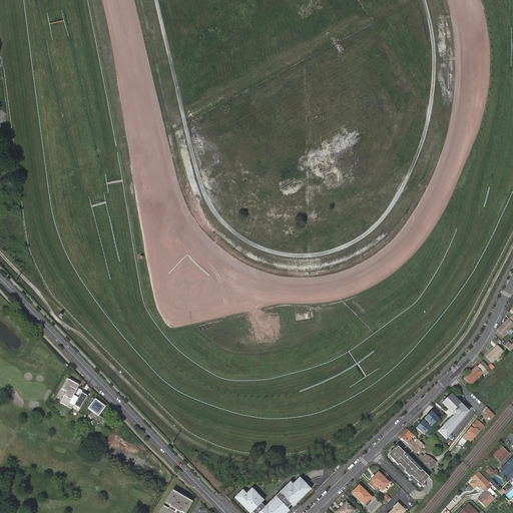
[(503,334),(512,324),(512,323),(508,319),(500,327),(498,329),(498,330),(500,331),(498,333),(501,336),(503,334)]
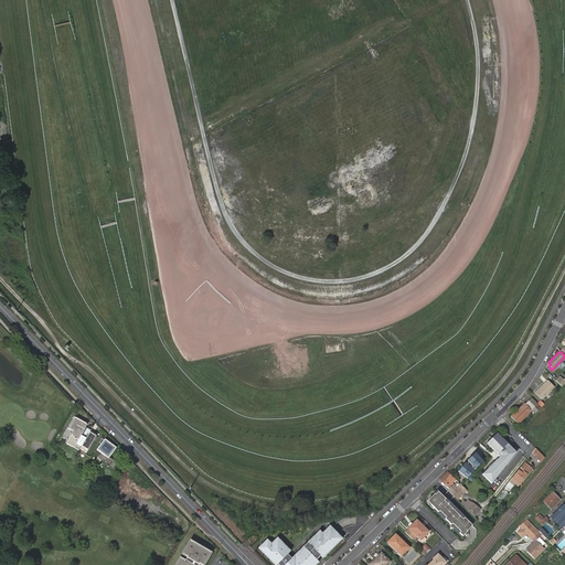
[(561,386),(564,382),(564,379),(560,374),(554,380),(561,386)]
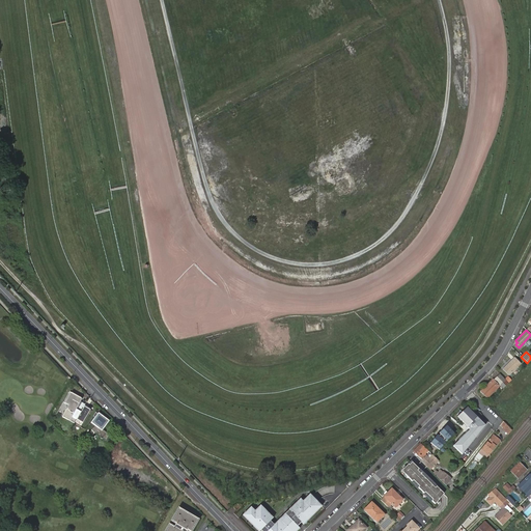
[(520,364),(513,358),(502,369),(508,375),(520,364)]
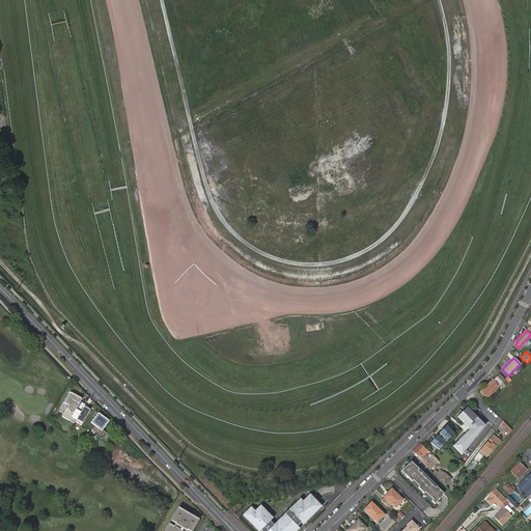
[(501,383),(496,376),(492,381),(480,392),(486,398),(498,387),(498,386),(501,383)]
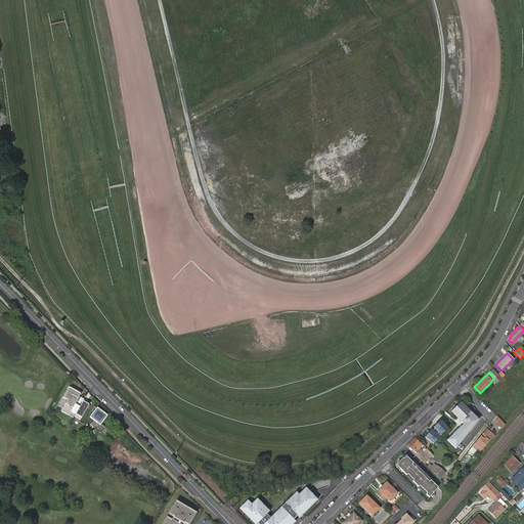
[(69,415),(73,418),(79,406),(75,404),(81,393),(71,387),(69,387),(63,397),(64,397),(68,399),(67,402),(67,403),(62,411),(69,415)]
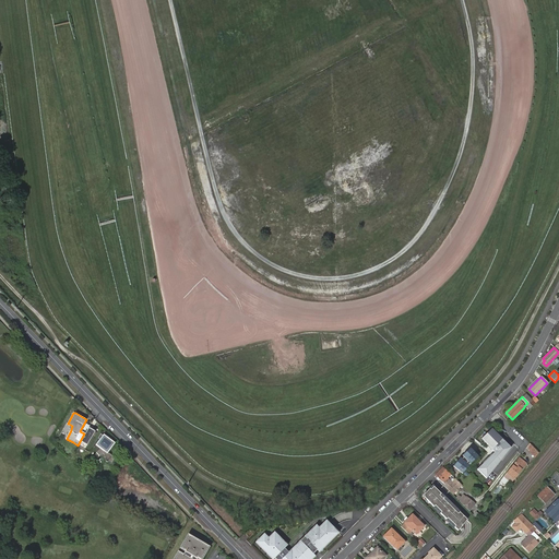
[(87,444),(95,430),(88,427),(81,441),(87,444)]
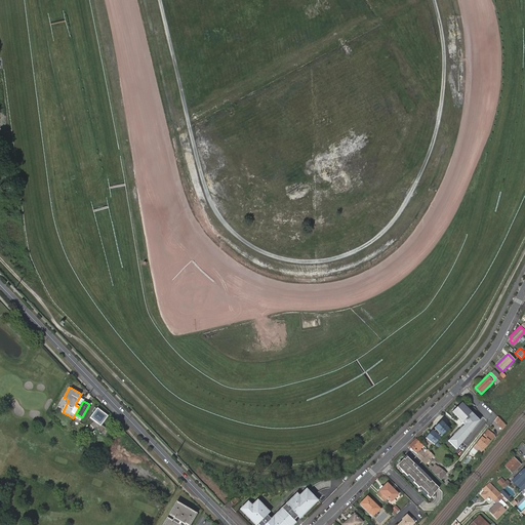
[(478,419),(460,402),(451,412),(463,423),(447,441),(456,449),(478,419)]
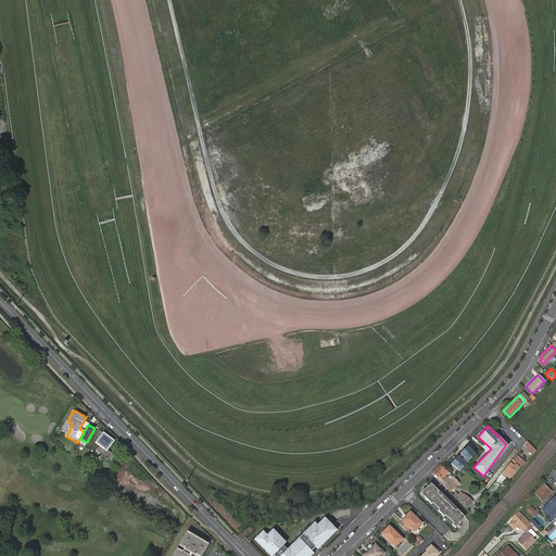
[(100,432),(93,440),(106,450),(113,441),(100,432)]
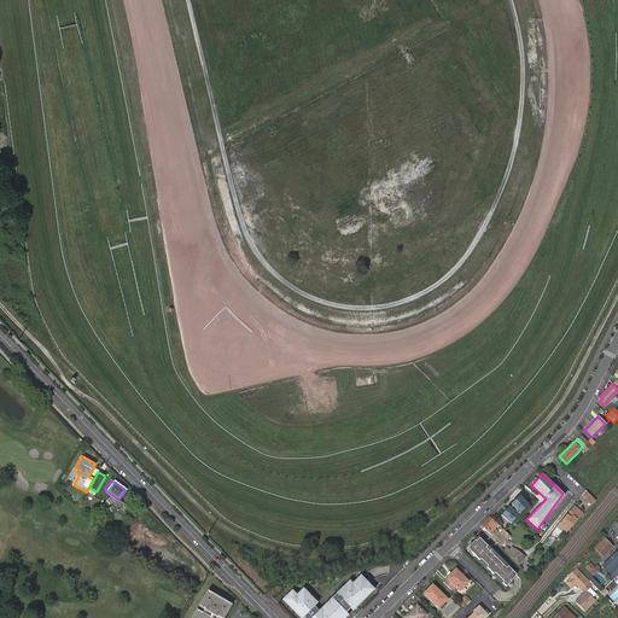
[(528,505),(518,495),(507,506),(500,516),(511,524),(518,514),(528,505)]
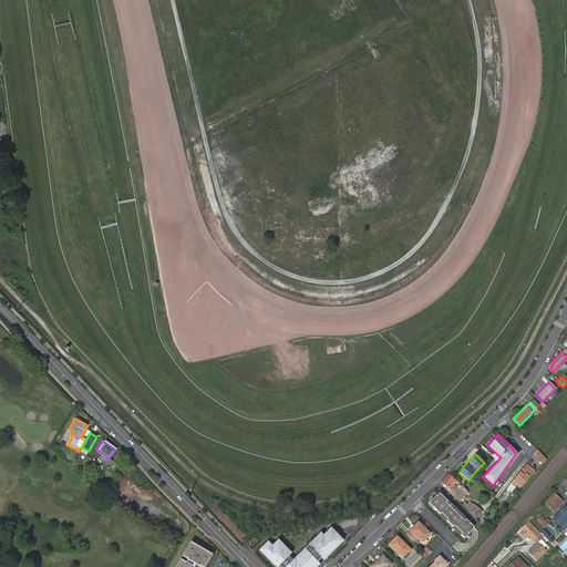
[(525,465),(513,480),(519,485),(532,470),(525,465)]
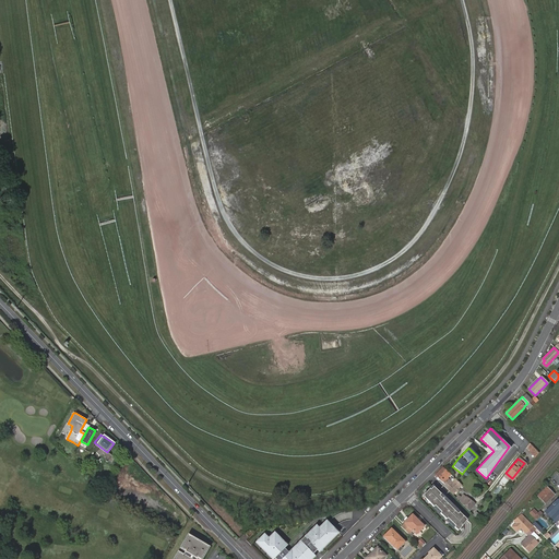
[(442,467),(436,474),(443,483),(442,484),(447,488),(445,488),(452,495),(461,485),(455,479),(454,479),(451,483),(448,480),(448,479),(447,478),(449,476),(447,474),(448,473),(442,467)]
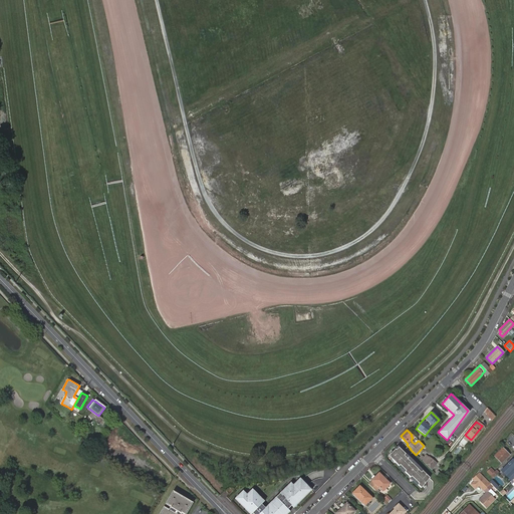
[(395,449),(395,450),(390,455),(390,457),(399,466),(400,465),(406,471),(405,472),(410,478),(411,478),(412,477),(419,484),(418,485),(421,488),(429,478),(422,471),(421,472),(404,456),(405,454),(399,448),(396,450),(395,449)]
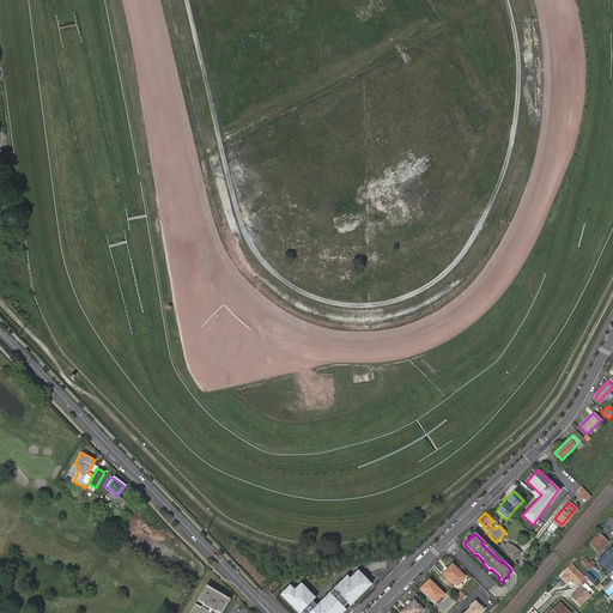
[(606,542),(599,535),(589,545),(596,552),(606,542)]
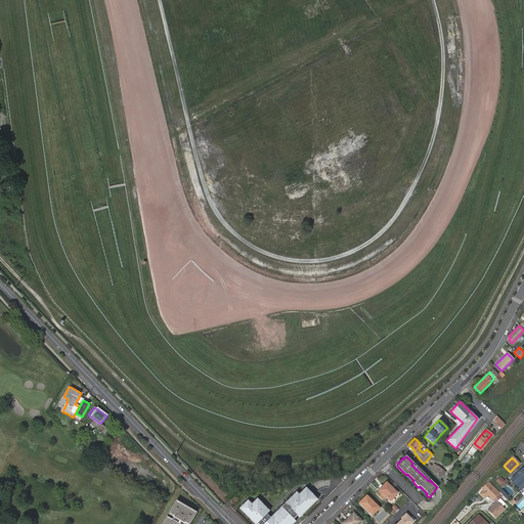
[(430,480),(412,463),(411,465),(429,481),(430,480)]
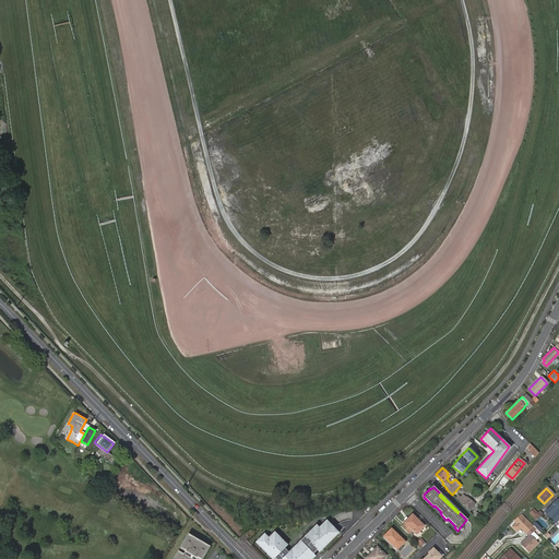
[(467,497),(461,503),(468,511),(475,504),(467,497)]
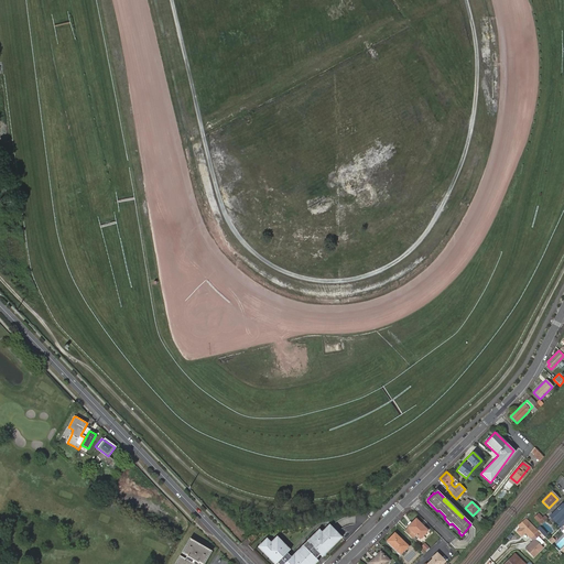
[(563,507),(561,503),(550,514),(562,527),(563,525),(563,507)]
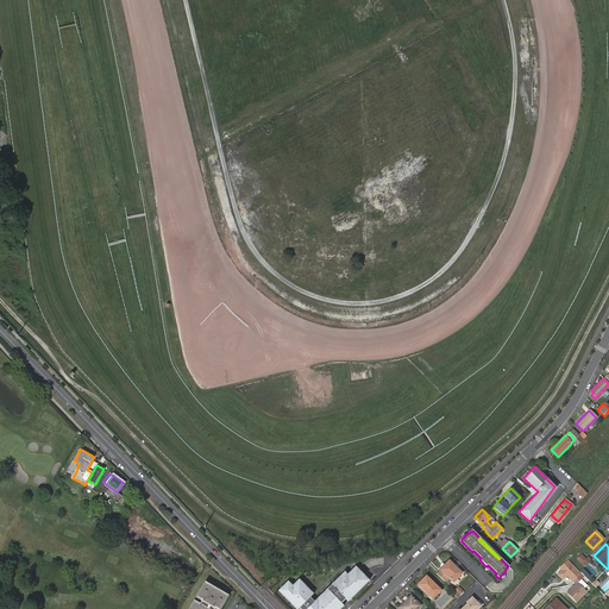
[(584,566),(590,559),(588,557),(584,559),(581,554),(577,558),(584,566)]
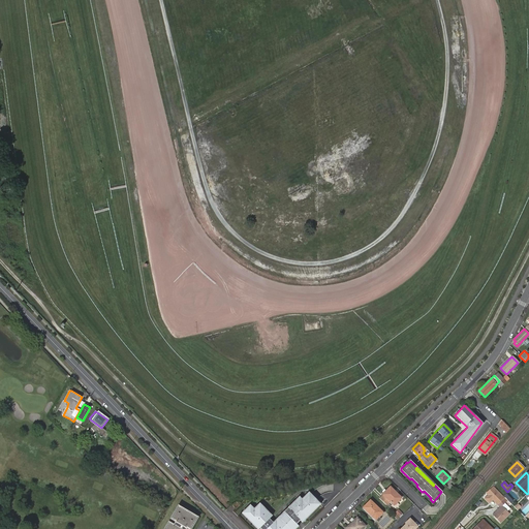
[(379,499),(385,505),(390,501),(393,504),(393,505),(395,507),(399,504),(397,501),(400,497),(390,487),(382,494),(383,495),(379,499)]
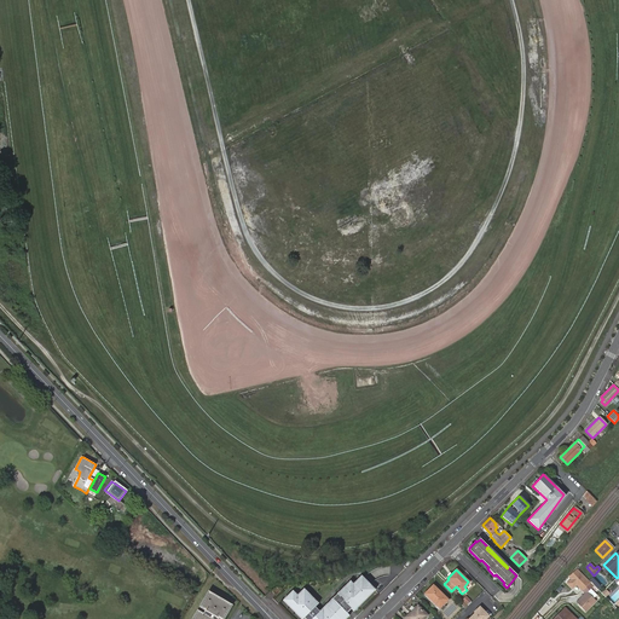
[(588,595),(590,593),(595,589),(576,570),(570,576),(586,594),(588,595)]
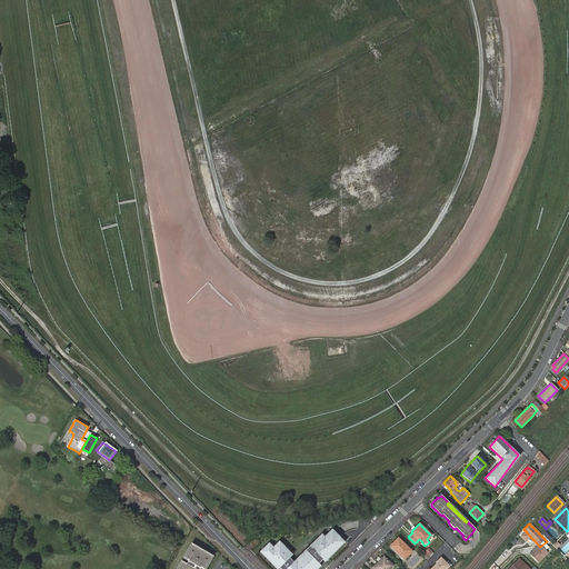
[(316,568),(320,566),(317,563),(321,559),(325,561),(343,542),(331,529),(323,536),(320,533),(292,561),(288,558),(291,555),(278,540),(271,547),(268,542),(258,552),(275,568),(276,568),(278,567),(279,568),(316,568)]
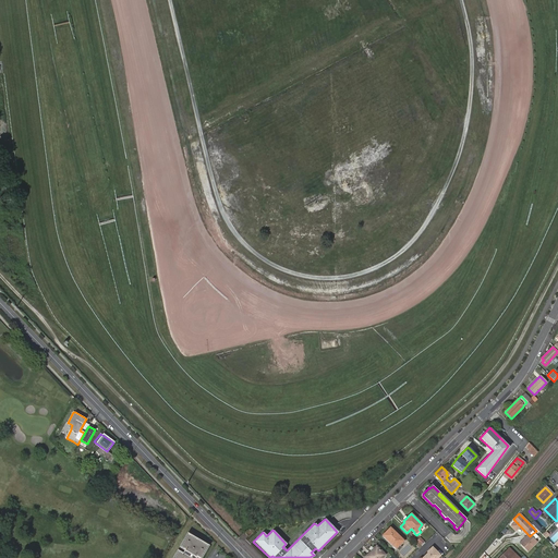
[(403,541),(390,528),(383,535),(396,548),(403,541)]
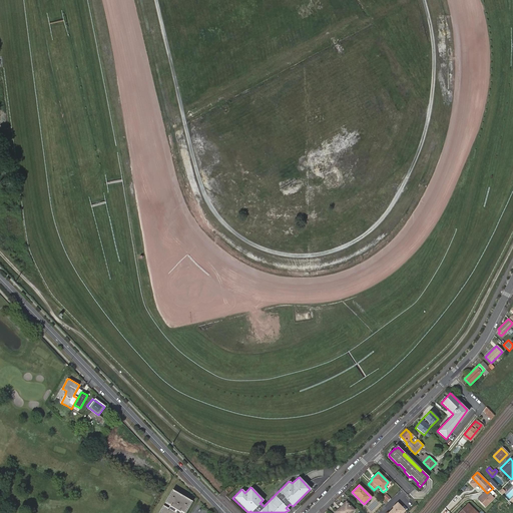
[(170,506),(168,509),(164,507),(163,506),(158,512),(180,512),(181,512),(185,512),(192,502),(174,491),(172,490),(165,503),(166,504),(170,506)]
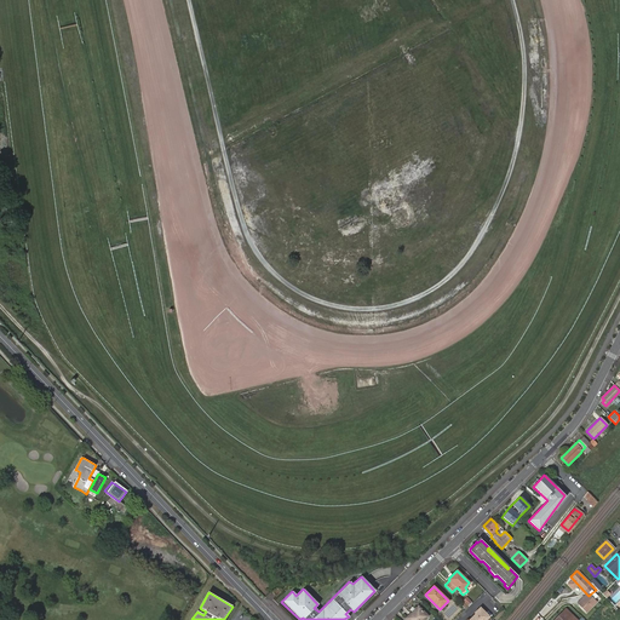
[(595,598),(591,593),(589,596),(587,595),(577,606),(580,608),(583,606),(590,613),(597,604),(593,600),(595,598)]
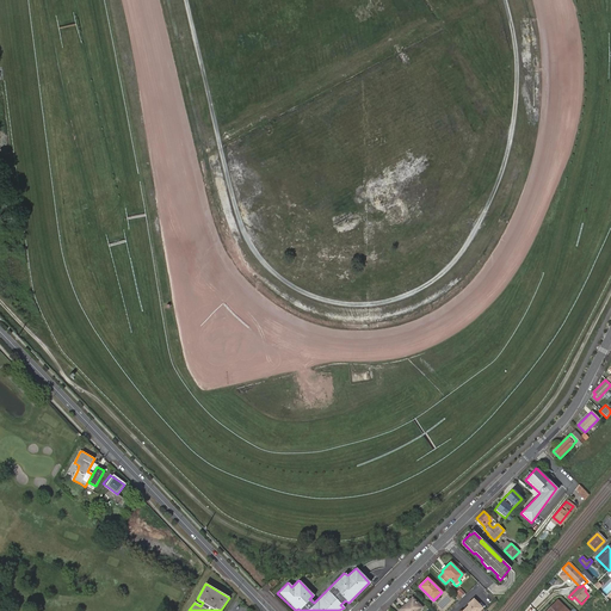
[(455,593),(461,598),(466,593),(460,588),(455,593)]
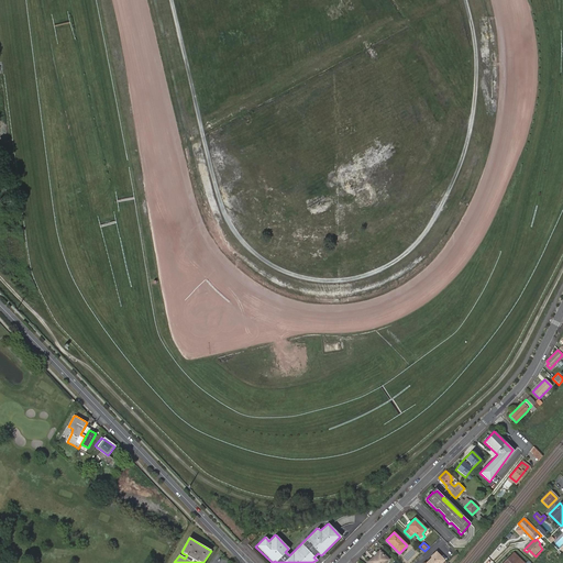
[(386,562),(389,560),(387,558),(379,551),(370,561),(372,562),(386,562)]
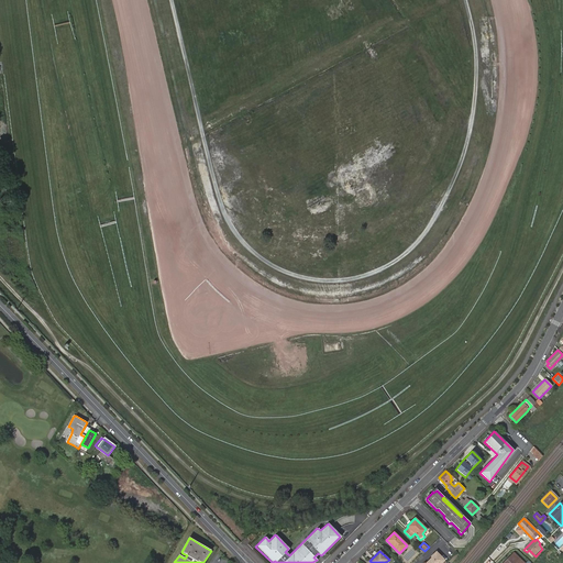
[(443,562),(445,561),(435,551),(430,556),(431,558),(426,562),(424,562),(423,562),(443,562)]
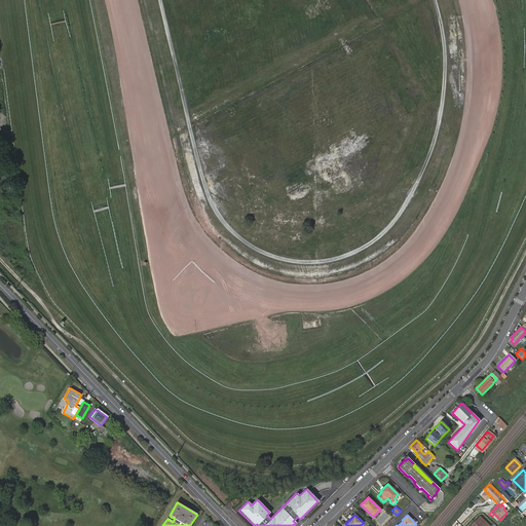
[(480,517),(470,525),(489,525),(487,523),(483,520),(480,517)]
